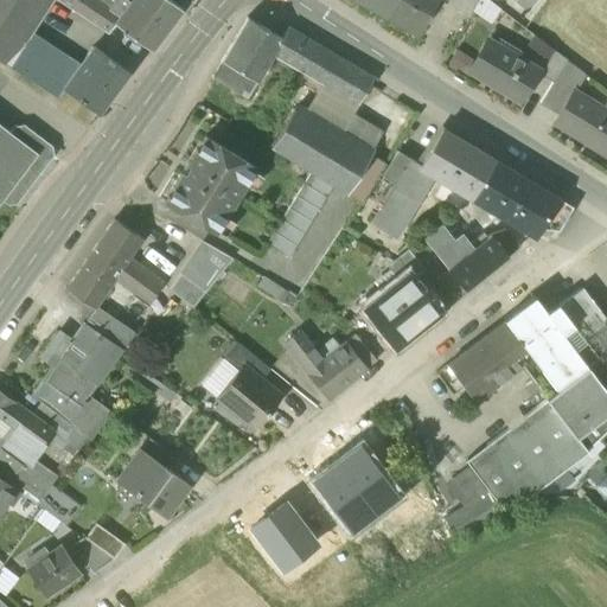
[(0,0),(0,58),(10,65),(26,39),(31,31),(42,16),(51,0),(0,0)]
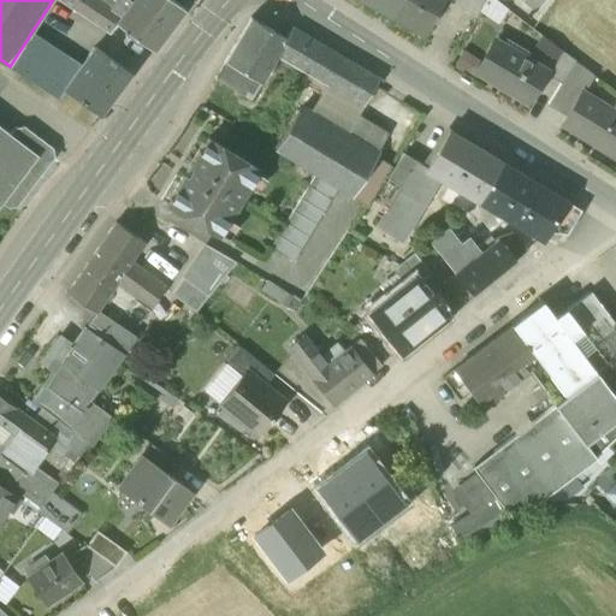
[(59,0),(110,33),(117,23),(116,23),(122,15),(99,0),(59,0)]
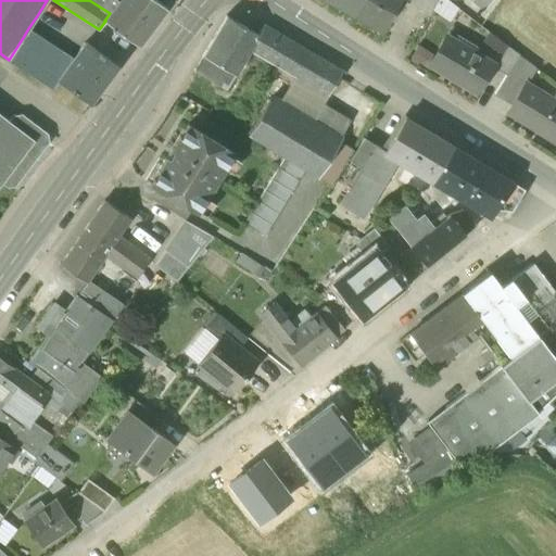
[(115,0),(89,0),(110,13),(118,1),(115,0)]
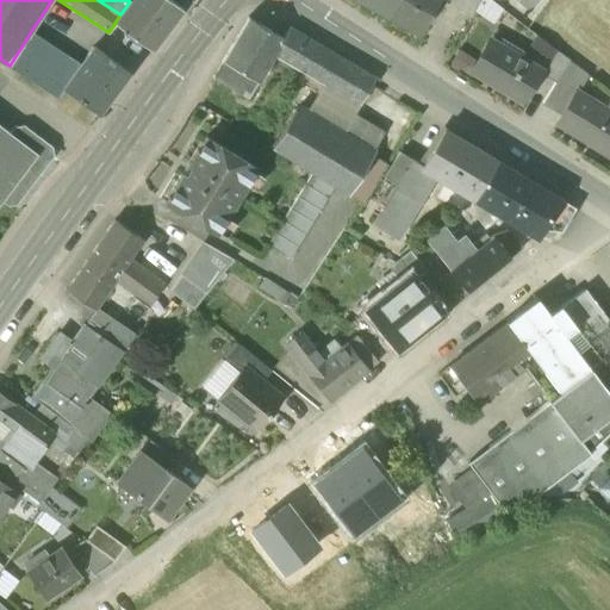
[(169,0),(130,0),(130,1),(120,14),(114,23),(116,23),(151,49),(181,8),(169,0)]
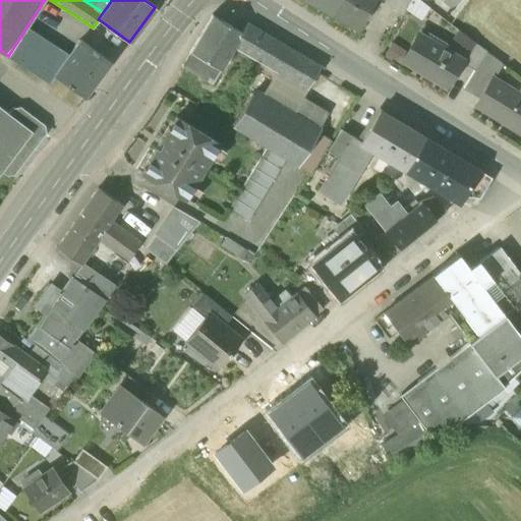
[(303,0),(332,15),(340,0),(303,0)]
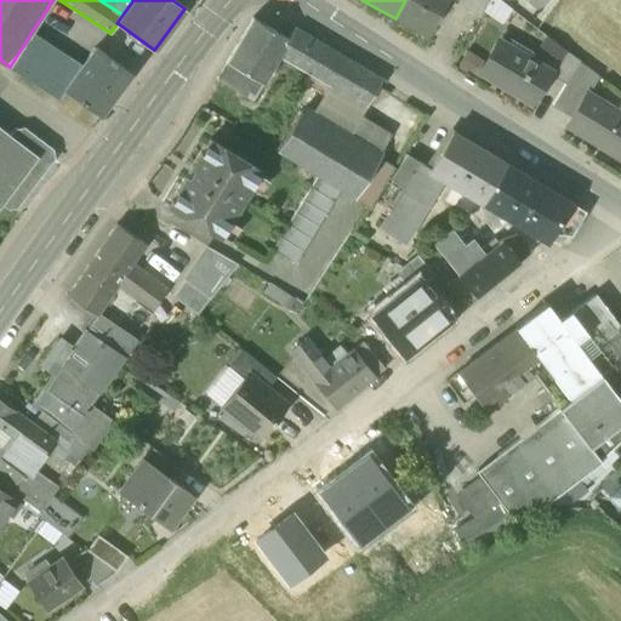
[(405,0),(396,18),(428,36),(448,0),(405,0)]
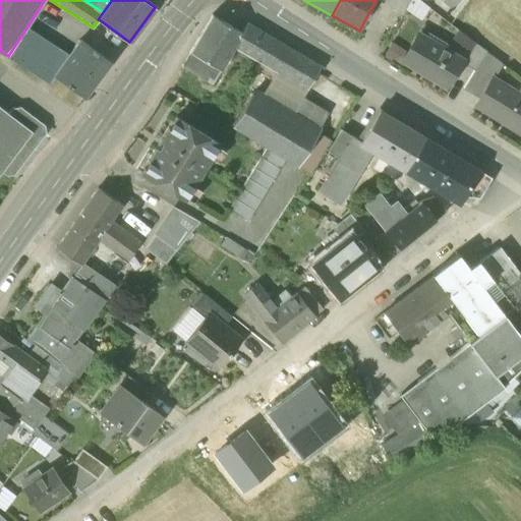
[(386,0),(384,4),(402,14),(410,0),(386,0)]
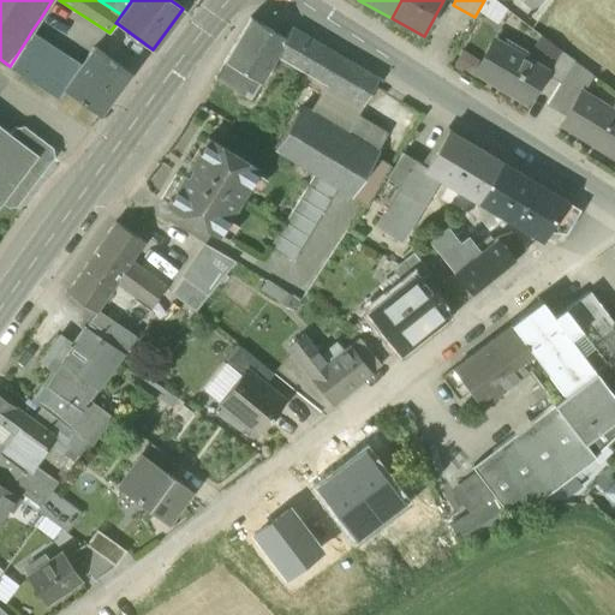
[(507,10),(494,0),(484,0),(478,12),(497,25),(507,10)]
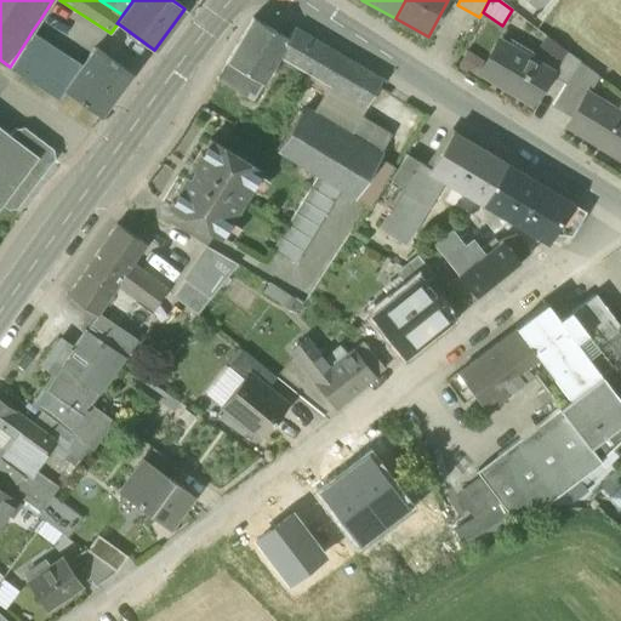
[(551,0),(528,0),(527,3),(541,13),(551,0)]
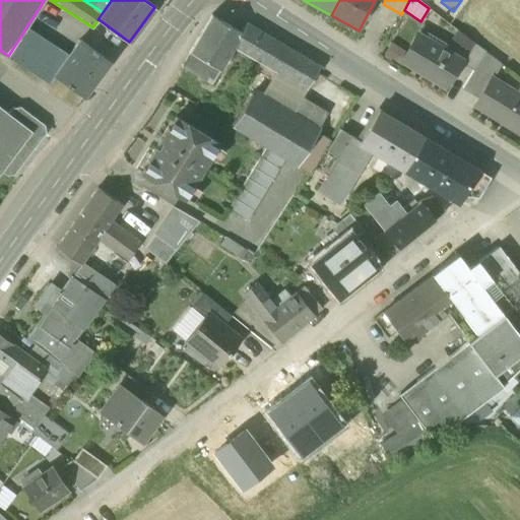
[(181,66),(212,84),(235,48),(243,34),(242,33),(211,15),(206,25),(181,66)]
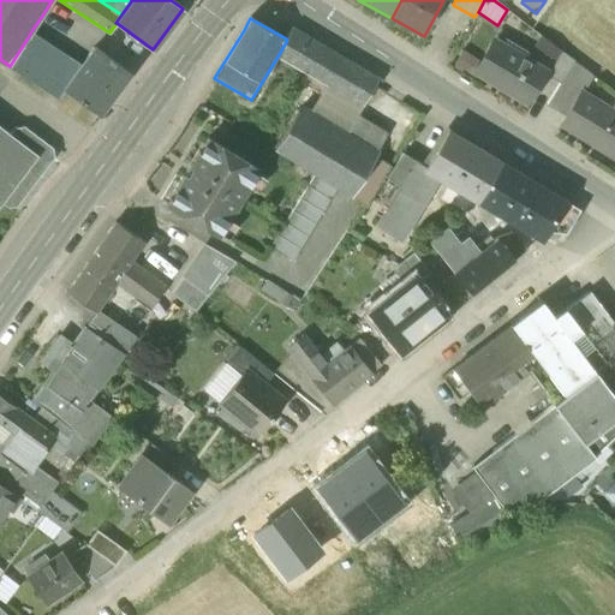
[(322,83),(362,106),(378,78),(292,28),(286,39),(287,40),(278,57),(322,83)]
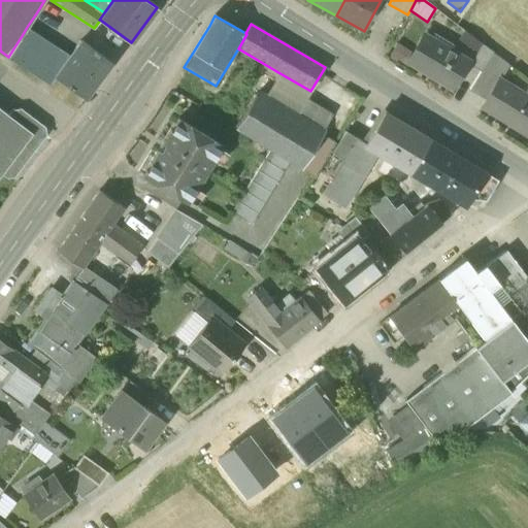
[(70,56),(27,27),(23,34),(42,46),(36,56),(59,70),(70,56)]
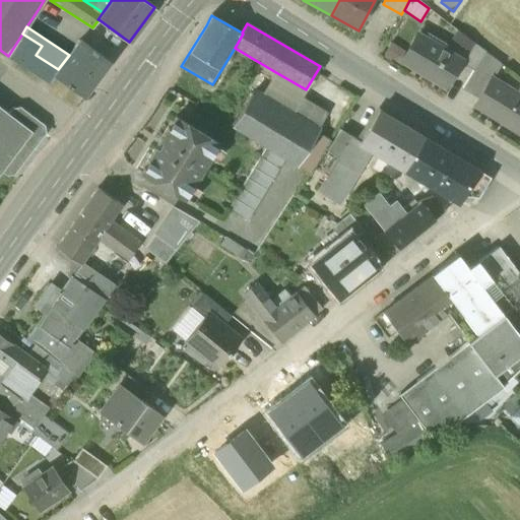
[(473,43),(456,29),(450,40),(468,51),(473,43)]
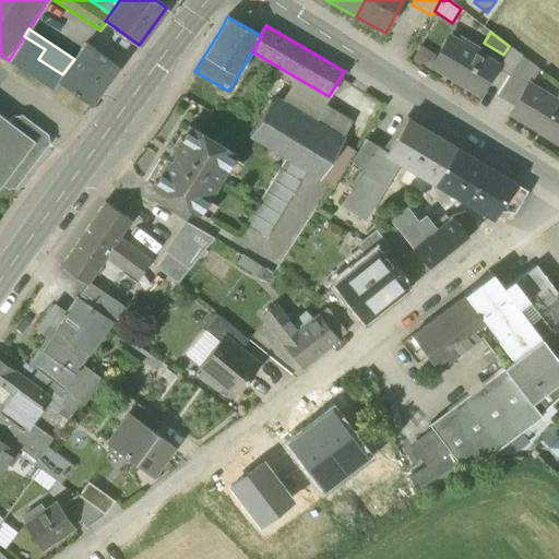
[(45,49),(24,36),(9,60),(54,88),(60,81),(59,80),(62,74),(38,59),(45,49)]
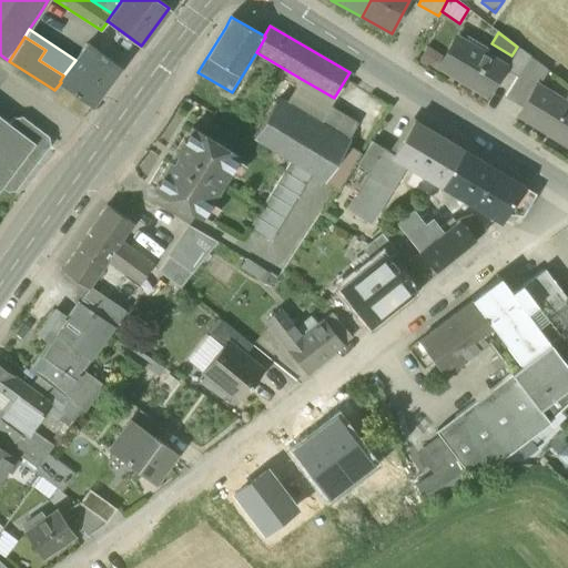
[(453,73),(486,92),(500,68),(501,66),(456,39),(445,57),(440,64),(454,72),(453,73)]
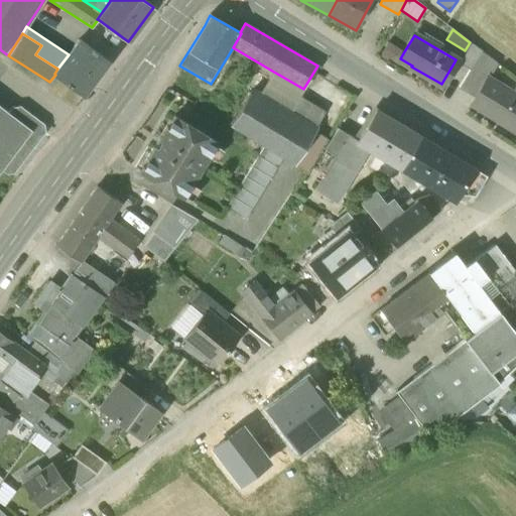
[(55,75),(84,96),(109,60),(79,39),(69,54),(57,69),(54,74),(55,75)]
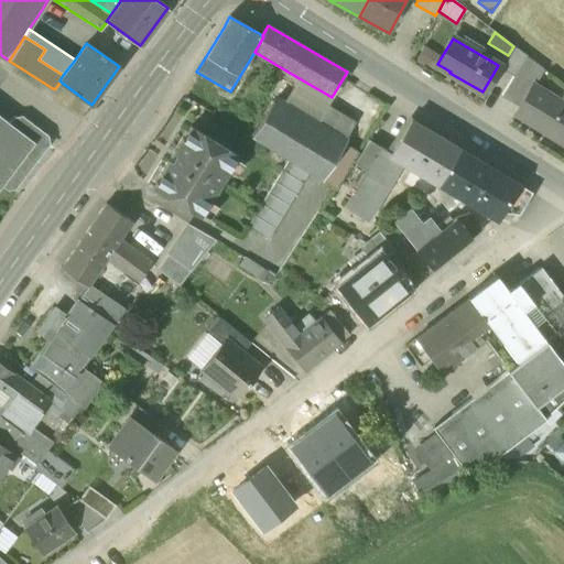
[(434,71),(437,64),(442,56),(424,45),(415,58),(434,71)]
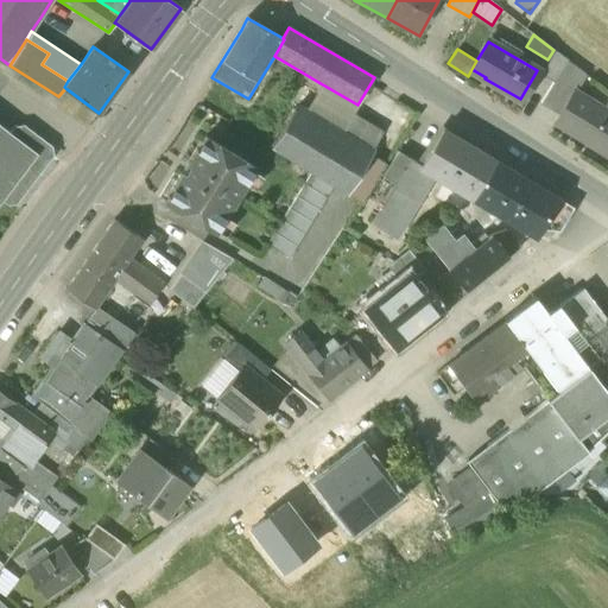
[(553,82),(555,83),(568,61),(556,51),(543,74),(542,75),(553,82)]
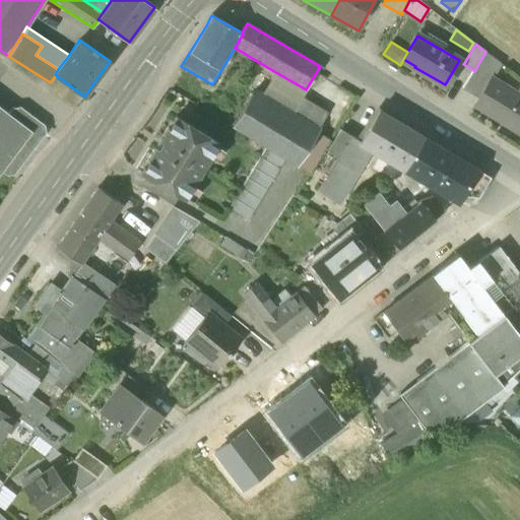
[(474,71),(472,75),(483,81),(488,75),(497,61),(485,52),(474,71)]
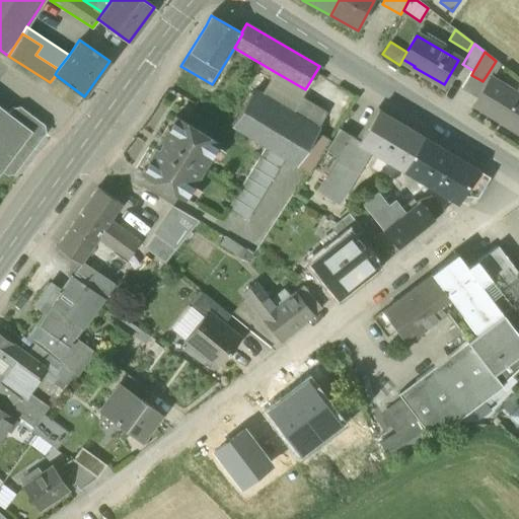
[(302,95),(305,89),(272,70),(256,96),(290,116),(302,95)]
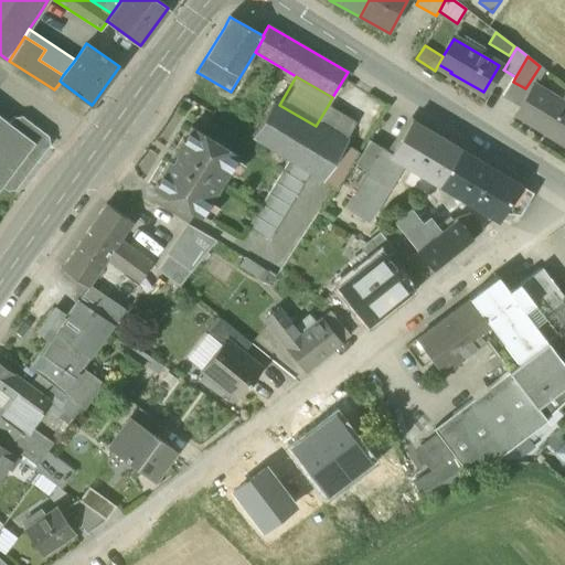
[(534,85),(530,82),(525,88),(513,82),(502,98),(519,109),(534,85)]
